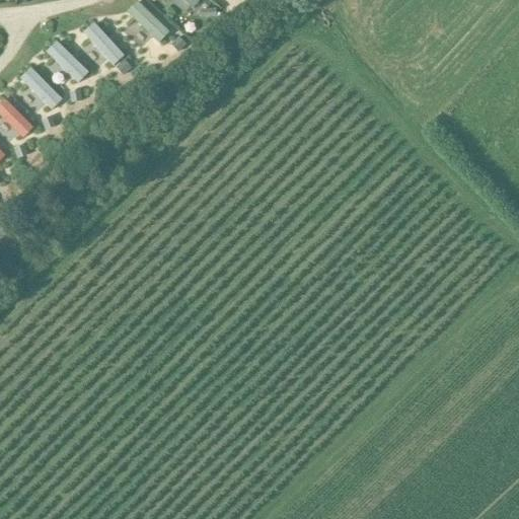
[(177,0),(189,10),(198,0),(177,0)]
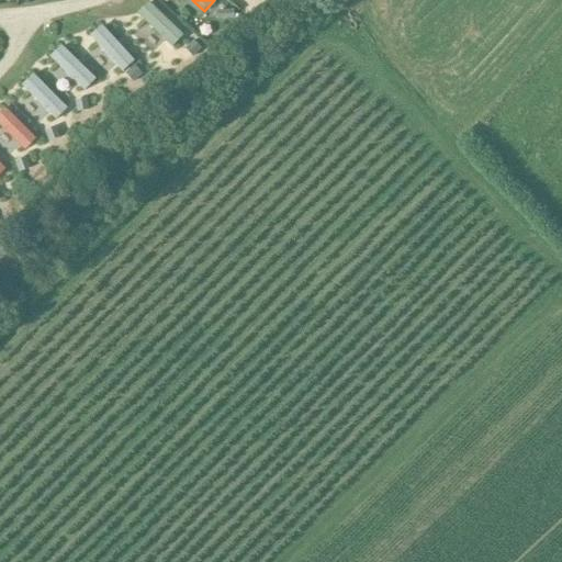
[(141,18),(171,47),(183,34),(153,6),(141,18)]
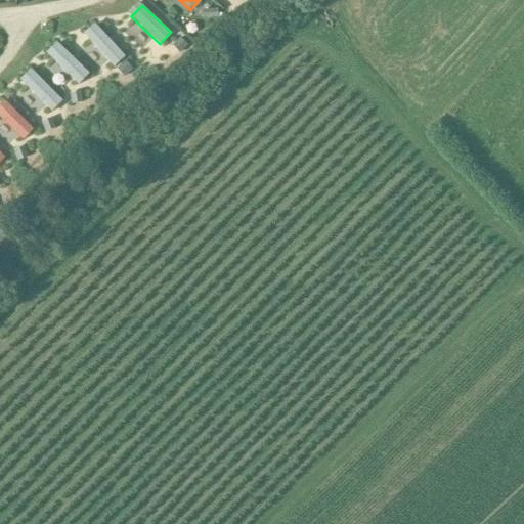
[(116,67),(127,54),(91,24),(81,35),(116,67)]
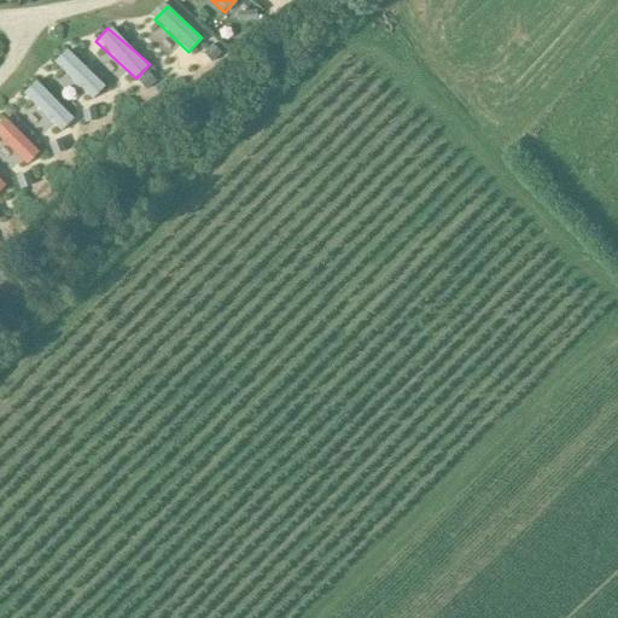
[(92,100),(104,88),(68,50),(56,60),(92,100)]
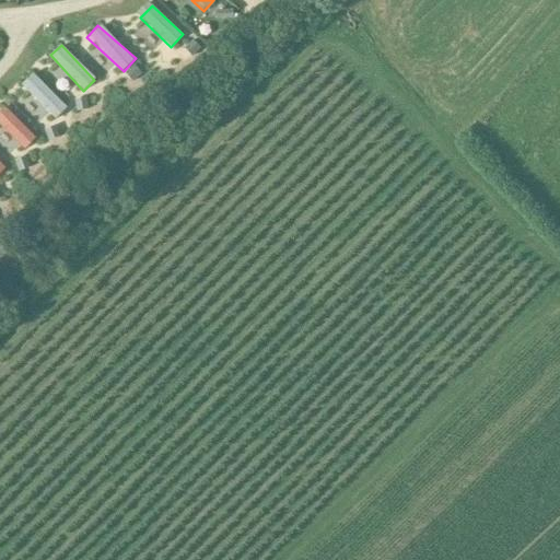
[(31,73),(20,86),(57,118),(68,105),(31,73)]
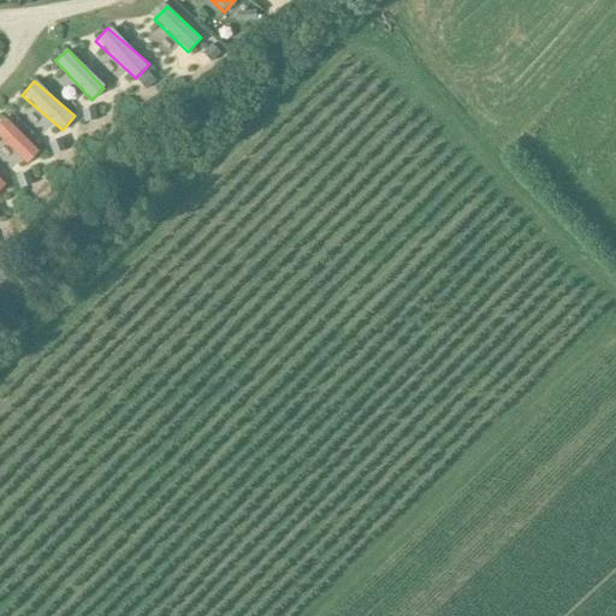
[(0,118),(0,142),(24,167),(39,152),(4,116),(0,118)]
